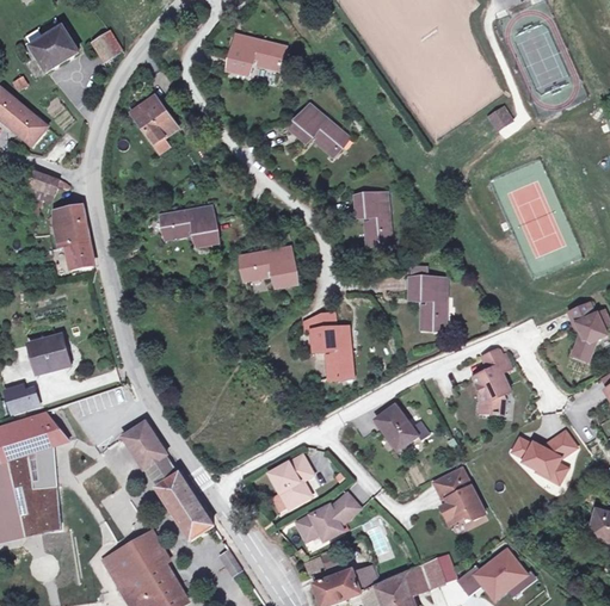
[(191,20),(196,24),(202,17),(197,13),(191,20)]
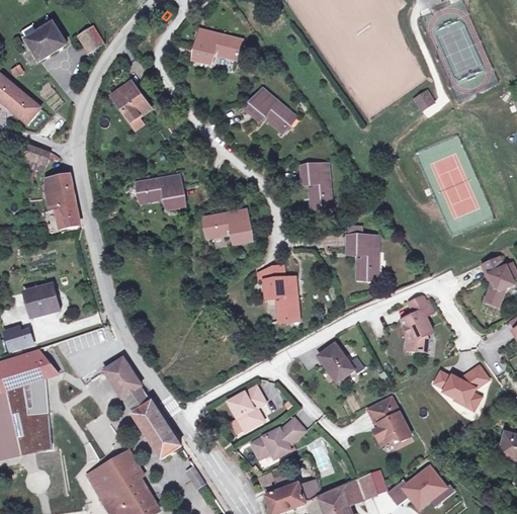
[(54,19),(26,36),(40,59),(67,40),(54,19)]
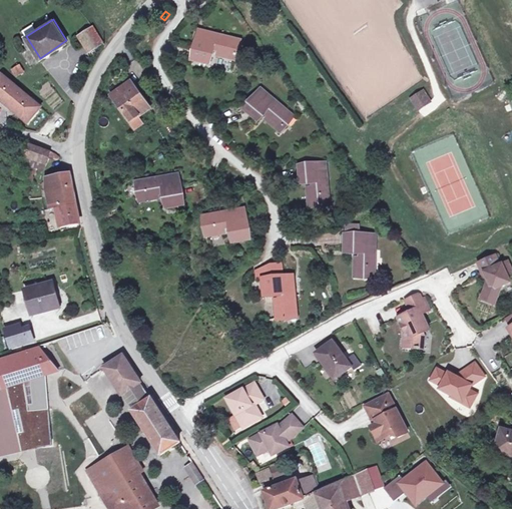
[(88,49),(102,40),(91,23),(77,32),(88,49)]
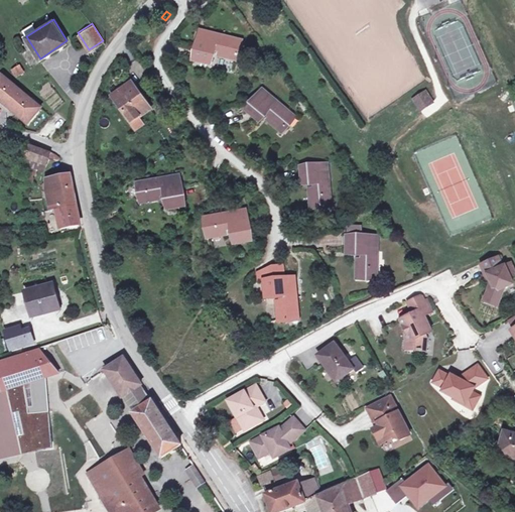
[(238,36),(200,27),(192,56),(210,60),(213,45),(218,47),(217,51),(236,56),(239,46),(236,45),(238,36)]
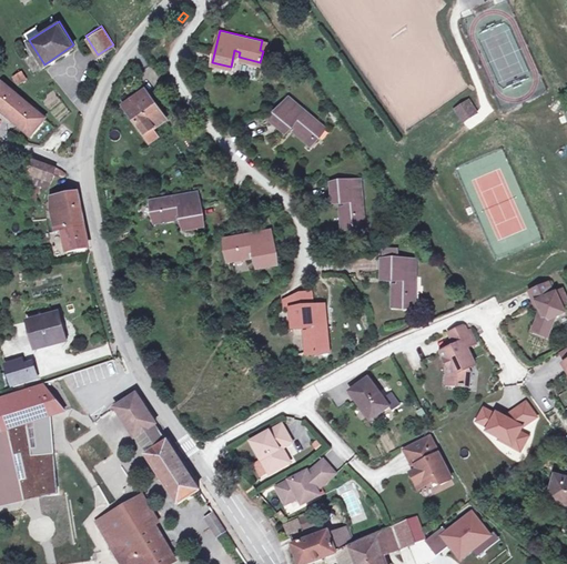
[(17,81),(26,76),(21,69),(12,73),(17,81)]
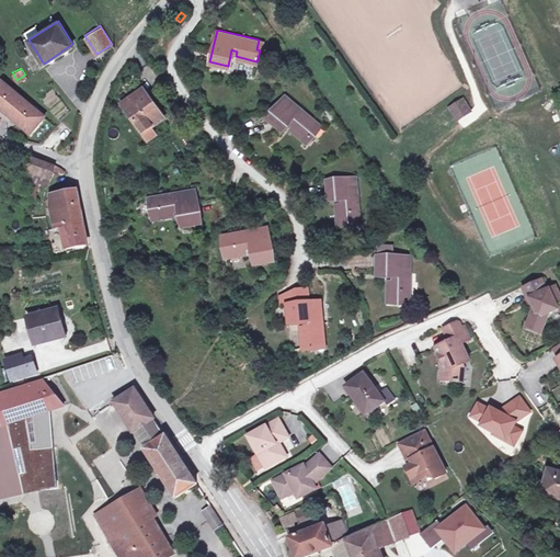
[(0,79),(0,106),(29,131),(42,114),(0,79)]
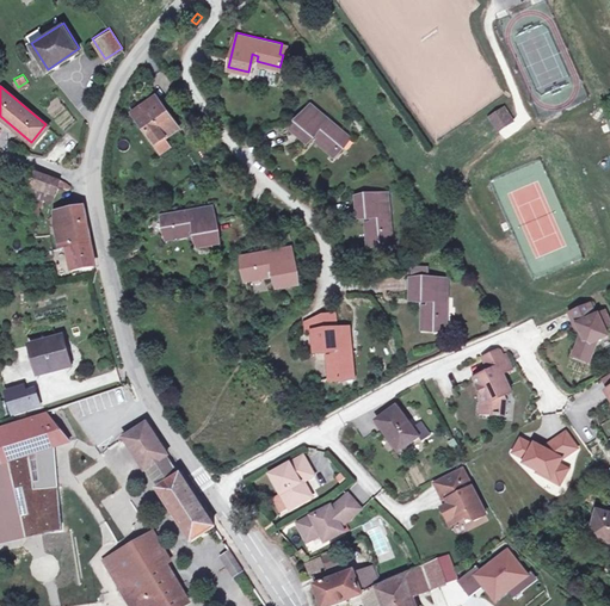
[(164,135),(178,125),(155,93),(133,110),(155,141),(161,149),(170,143),(164,135)]
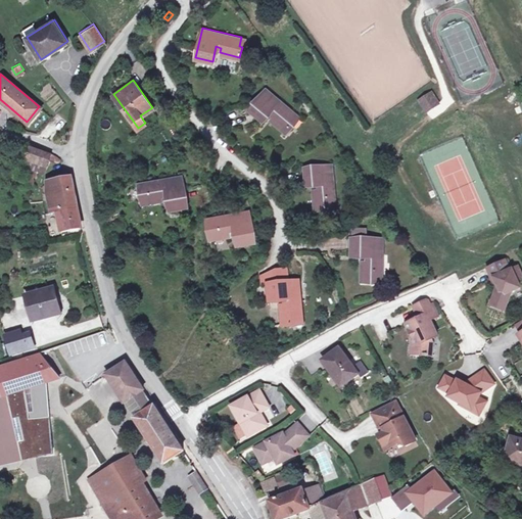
[(295,112),(266,87),(248,107),(263,119),(269,110),(273,113),(270,116),(285,130),(292,122),(289,120),(295,112)]
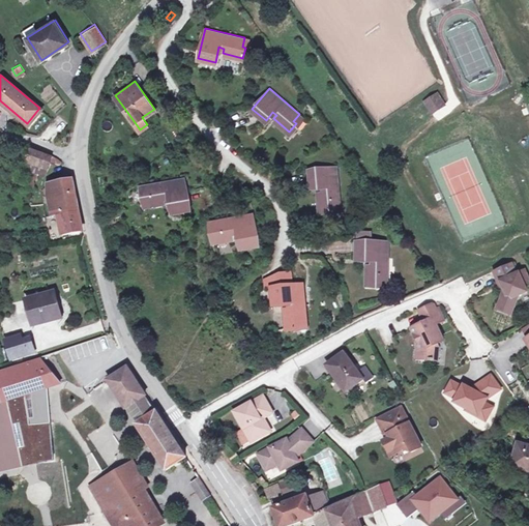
[(424,98),(431,108),(443,100),(436,90),(424,98)]
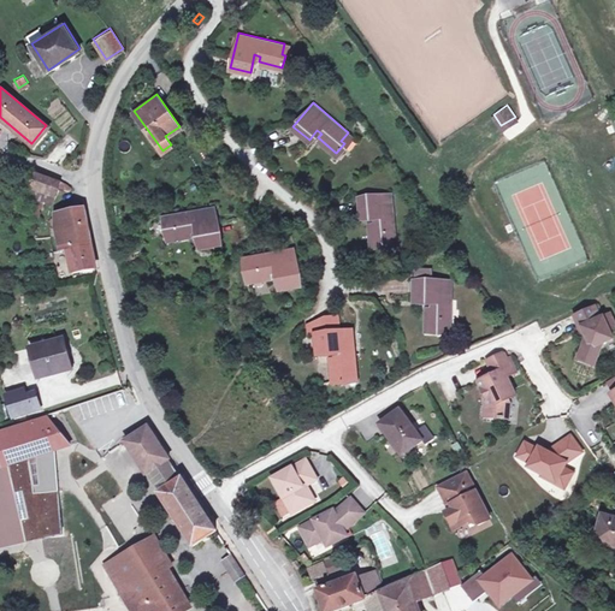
[(348,132),(341,141),(344,143),(352,135),(348,132)]
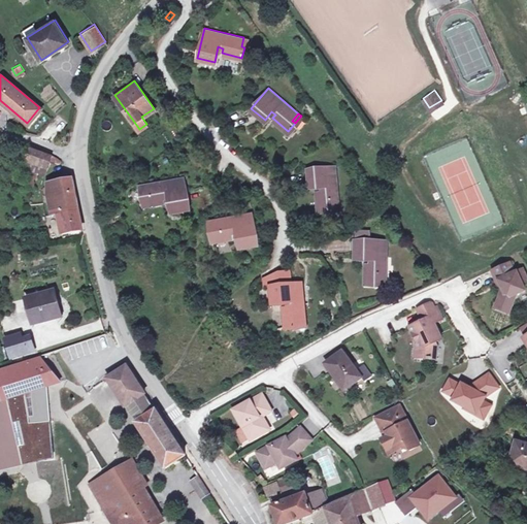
[(28,143),(24,155),(46,163),(48,164),(51,157),(59,160),(60,158),(56,154),(52,152),(28,143)]
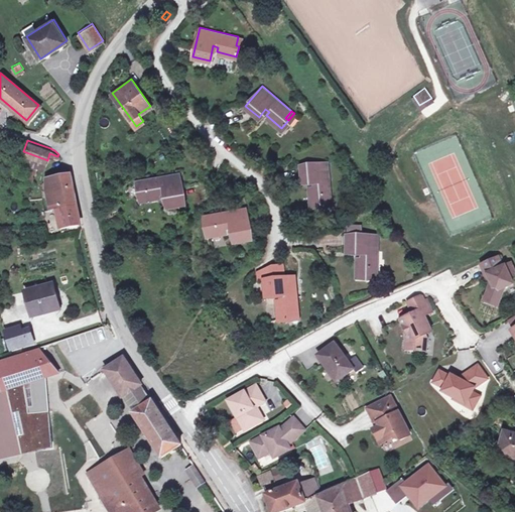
[(23,151),(21,161),(36,165),(42,166),(45,159),(23,151)]
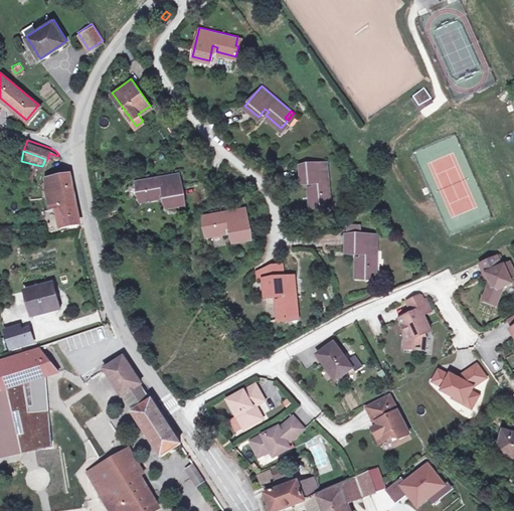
[(330,199),(326,160),(300,163),(302,180),(312,179),(313,183),(308,184),(310,204),(320,203),(320,200),(330,199)]
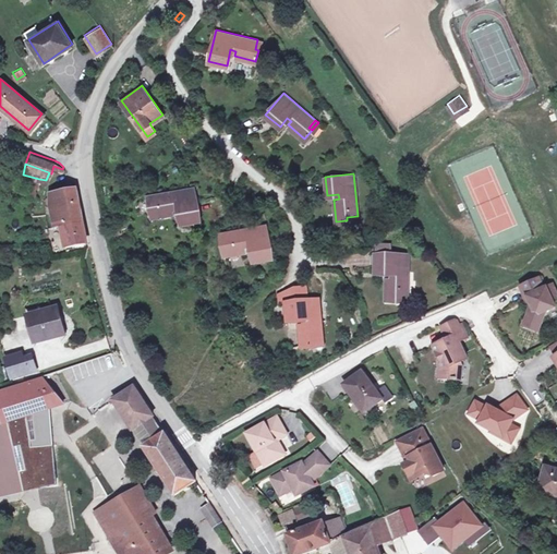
[(39,179),(23,175),(25,197),(36,197),(37,187),(39,187),(39,179)]
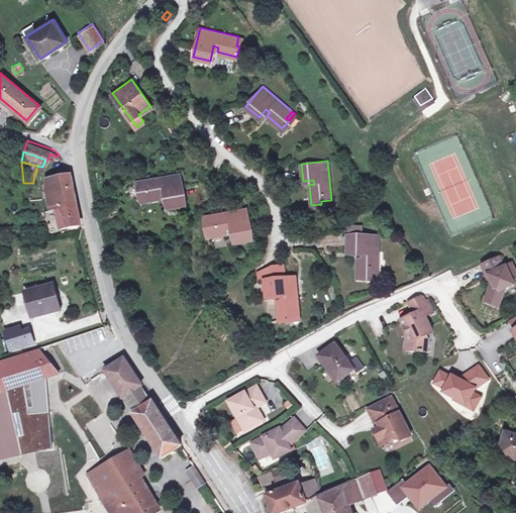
[(69,172),(54,175),(56,187),(46,189),(47,195),(47,196),(49,208),(57,206),(76,202),(73,191),(69,172)]
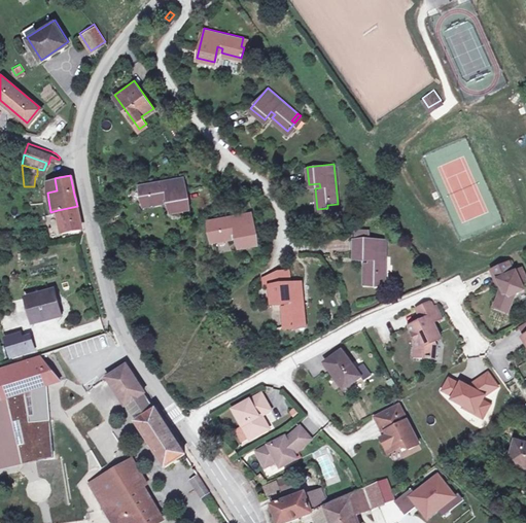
[(187,206),(182,176),(140,183),(143,203),(164,200),(163,195),(168,194),(170,209),(187,206)]
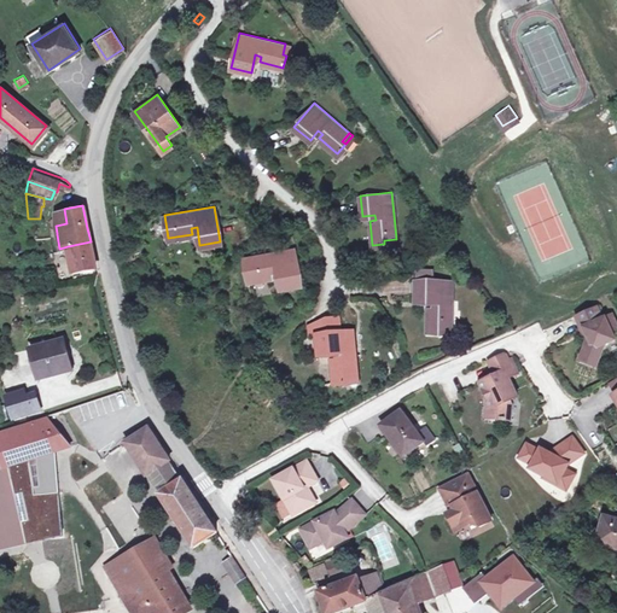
[(53,215),(56,226),(67,223),(64,209),(53,211),(53,215)]
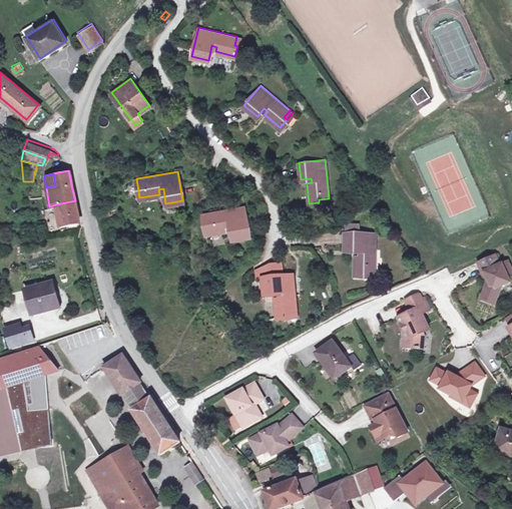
[(47,194),(26,196),(27,208),(43,206),(49,206),(47,194)]
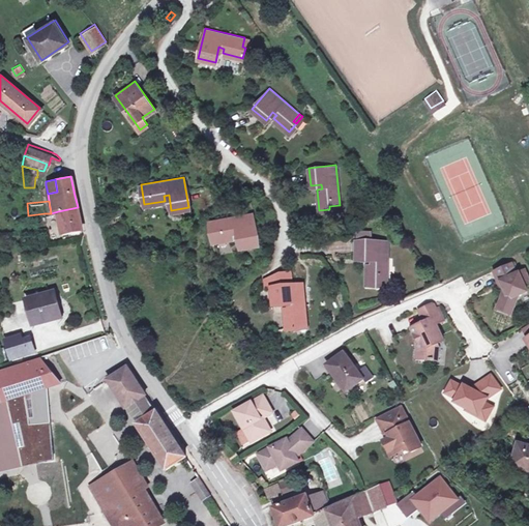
[(78,207),(58,211),(58,214),(61,231),(82,227),(80,217),(78,207)]
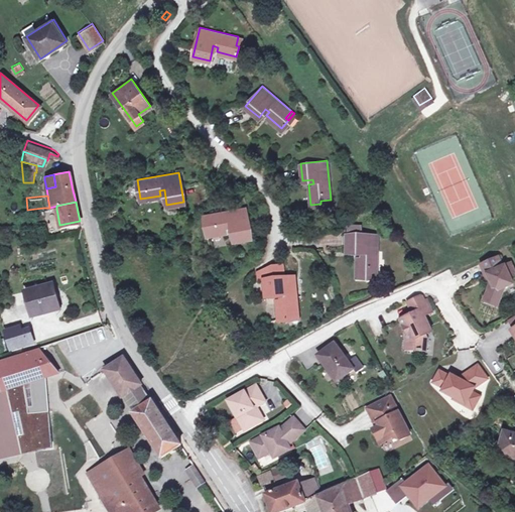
[(250,236),(245,207),(207,214),(209,223),(206,224),(208,234),(227,230),(227,232),(232,231),(234,240),(250,236)]
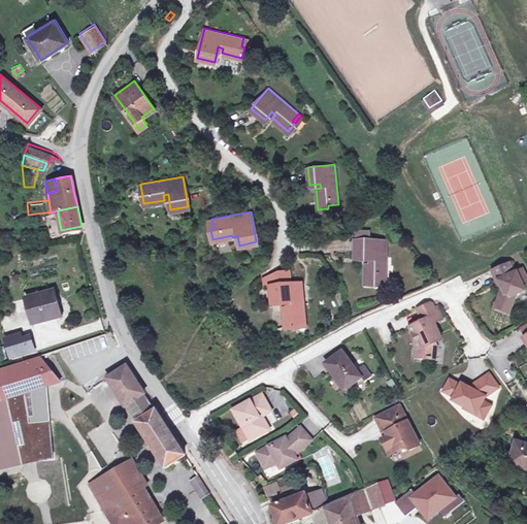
[(356,238),(368,238),(368,227),(356,227),(356,238)]
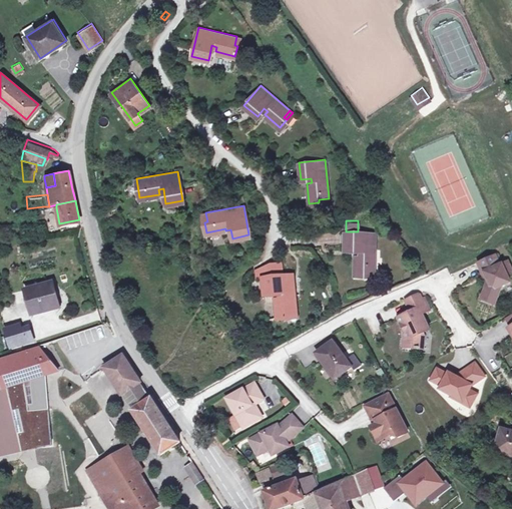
[(358,231),(346,231),(345,230),(345,247),(359,248),(359,253),(355,253),(355,273),(365,273),(365,272),(374,272),(375,231),(358,231)]
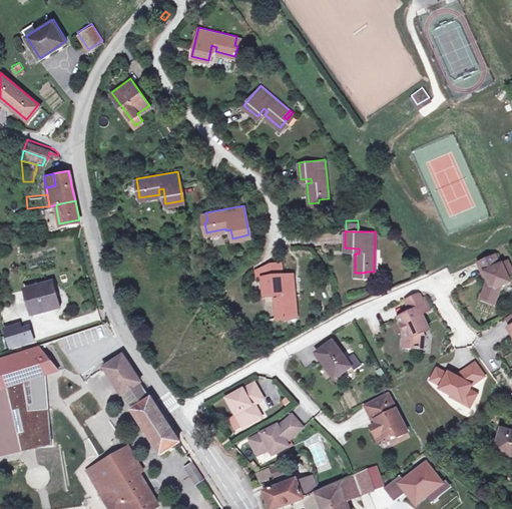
[(499,262),(494,250),(477,259),(482,270),(484,269),(488,278),(483,291),(496,296),(501,283),(509,279),(506,272),(511,269),(507,259),(499,262)]
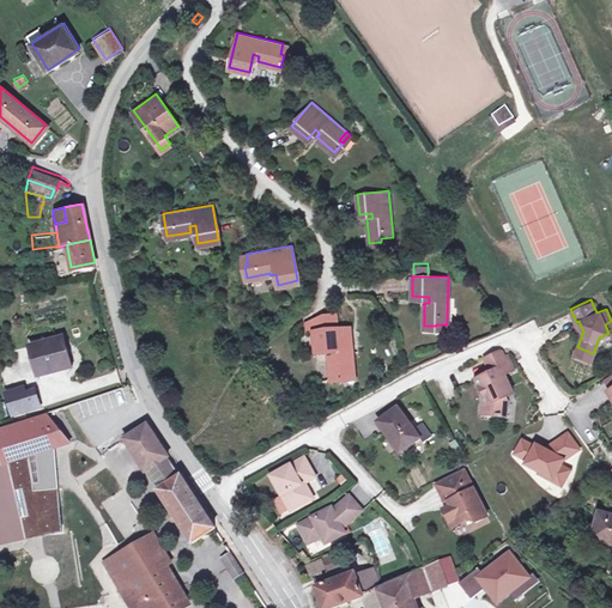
[(314,328),(339,326),(338,315),(306,318),(307,329),(314,328)]
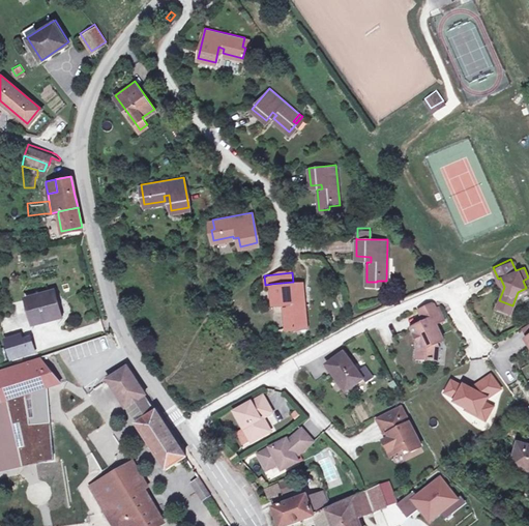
[(288,305),(284,305),(284,307),(286,326),(296,325),(296,322),(305,321),(301,281),(293,282),(271,284),(273,301),(288,300),(288,305)]
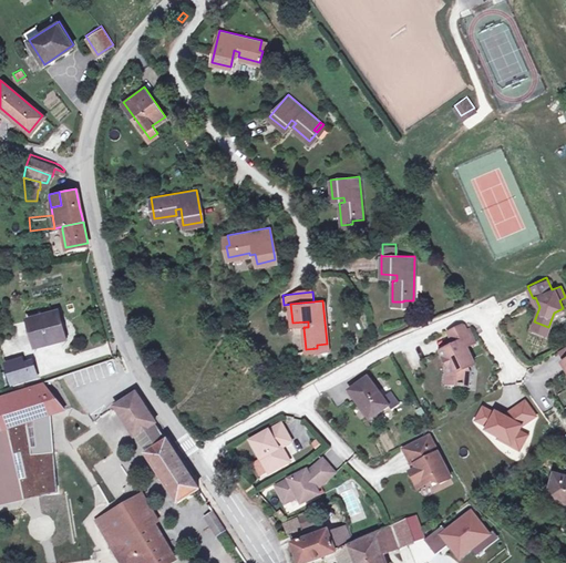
[(27,317),(34,344),(63,336),(57,309),(27,317)]
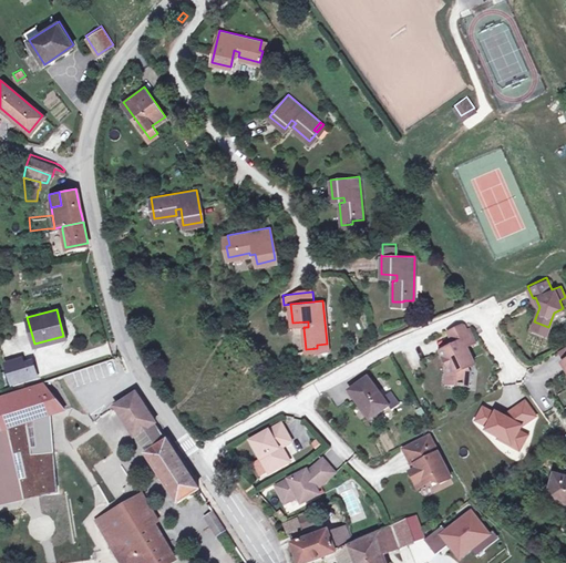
[(451,379),(467,381),(469,368),(466,364),(473,360),(465,343),(474,338),(469,325),(466,326),(464,323),(461,321),(449,327),(454,340),(440,347),(448,362),(451,371),(451,379)]
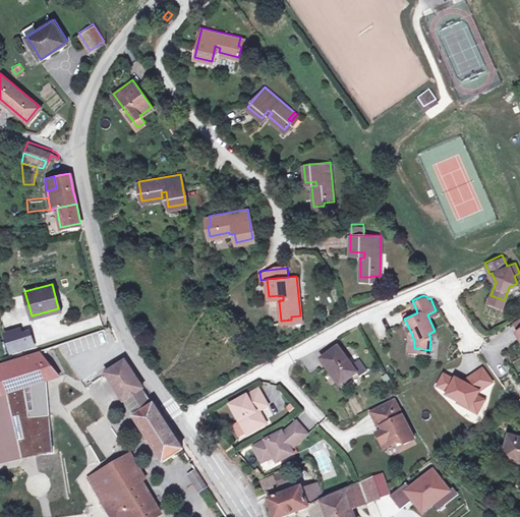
[(502,305),(504,300),(490,295),(489,300),(502,305)]
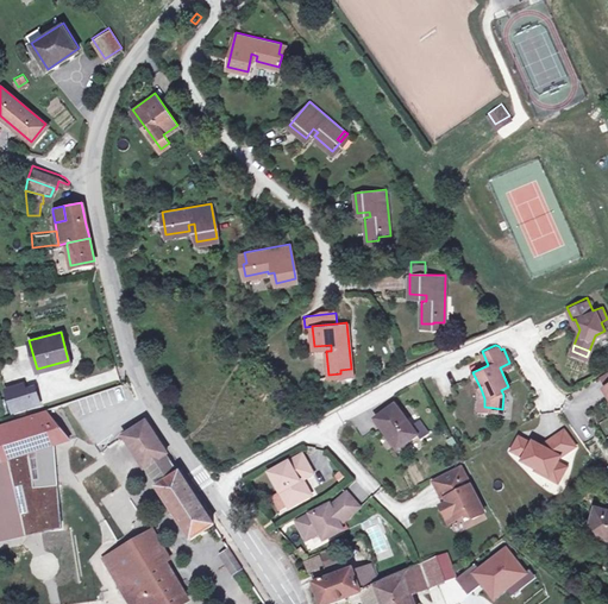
[(96,407),(131,392),(125,378),(91,391),(96,407)]
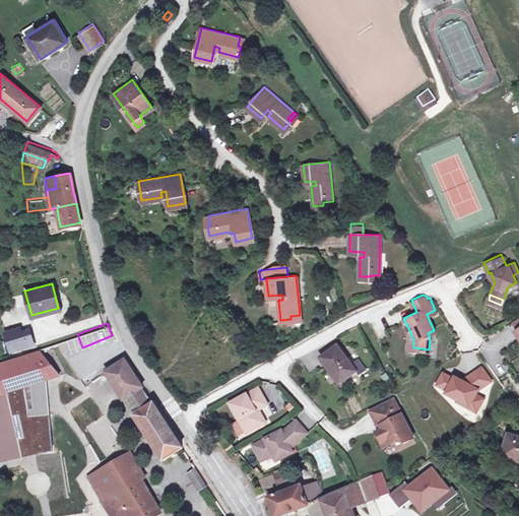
[(4,331),(10,349),(33,342),(28,328),(20,331),(19,326),(4,331)]
